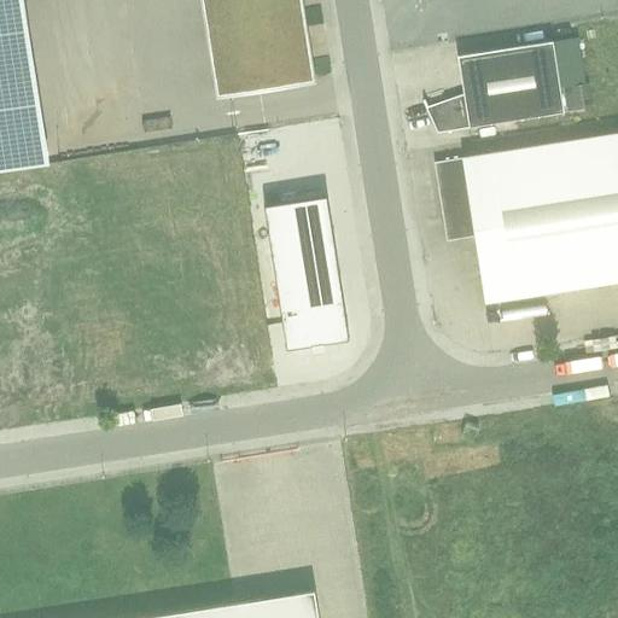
[(31,0),(0,0),(0,170),(56,162),(31,0)]
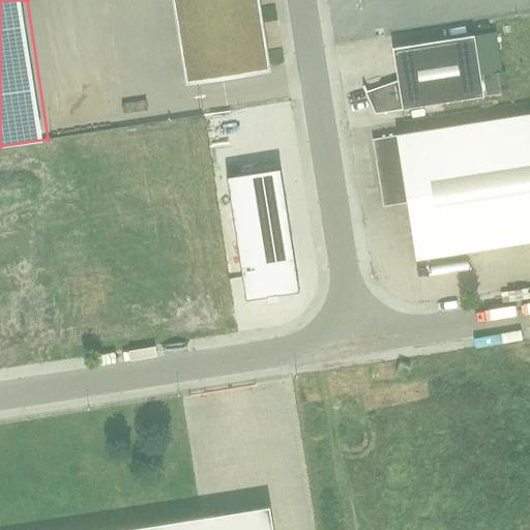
[(180,0),(194,80),(261,69),(249,0),(180,0)]
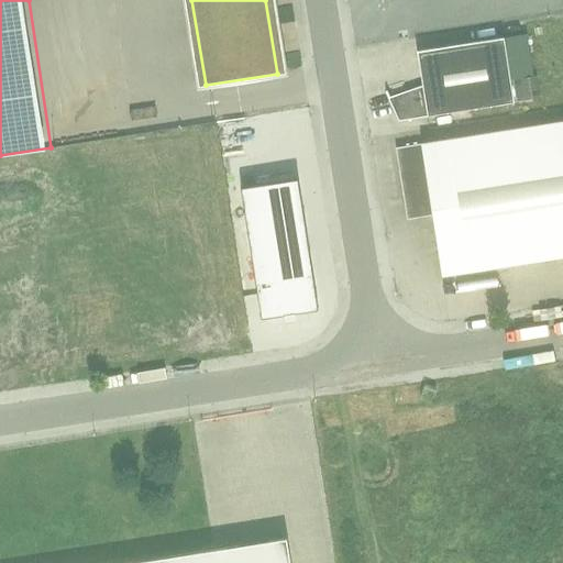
[(398,121),(427,117),(514,103),(504,39),(417,53),(422,87),(389,98),(398,121)]
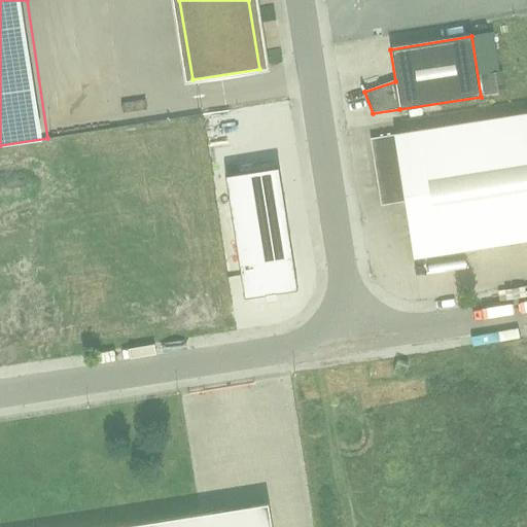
[(526,114),(371,139),(381,206),(405,202),(414,258),(526,241),(526,114)]
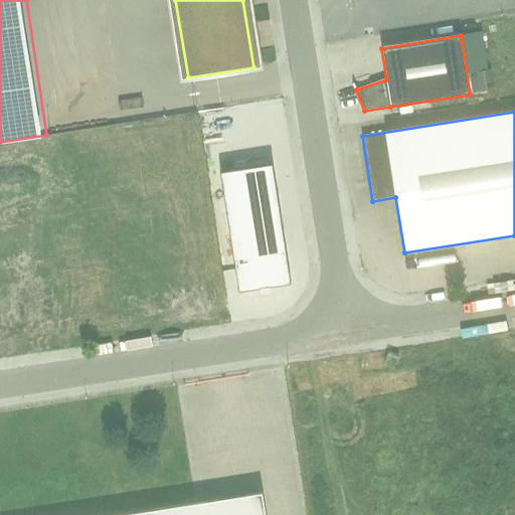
[(291,286),(273,165),(220,173),(239,294),(291,286)]
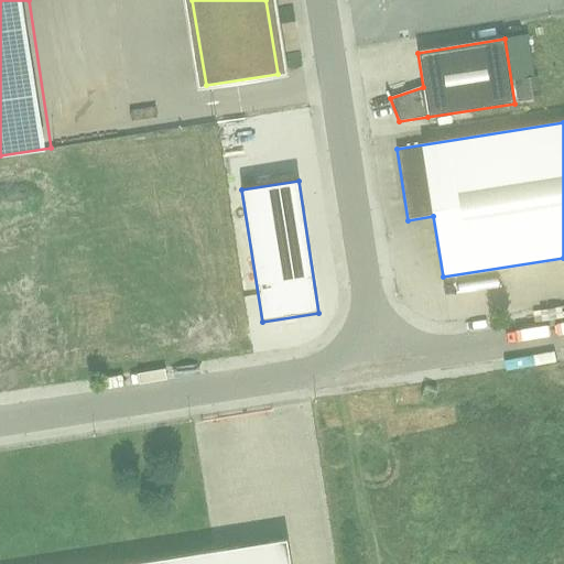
[(175,409),(177,421),(199,416),(197,405),(175,409)]
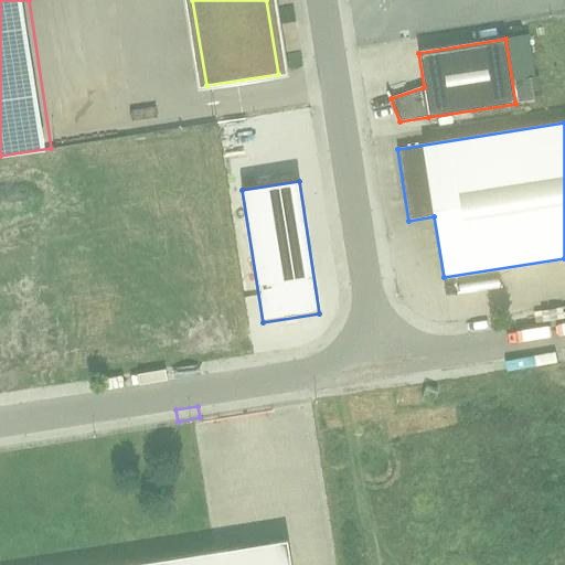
[(151,413),(153,424),(174,422),(173,411),(151,413)]
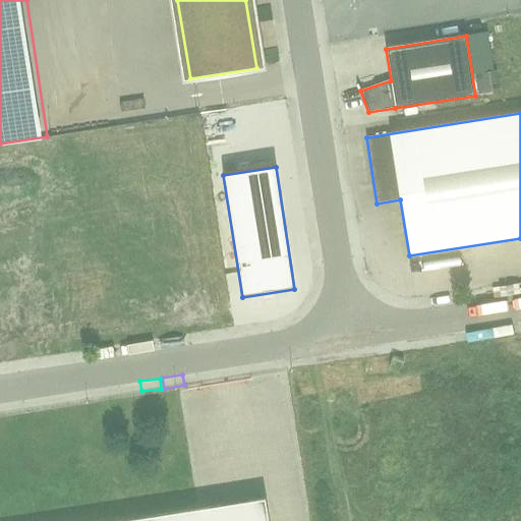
[(135,382),(115,385),(117,396),(136,393),(135,382)]
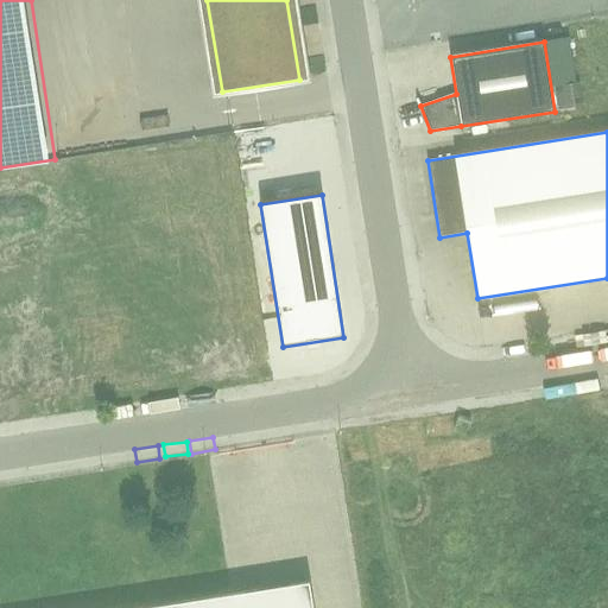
[(312,607),(309,582),(139,607),(312,607)]
